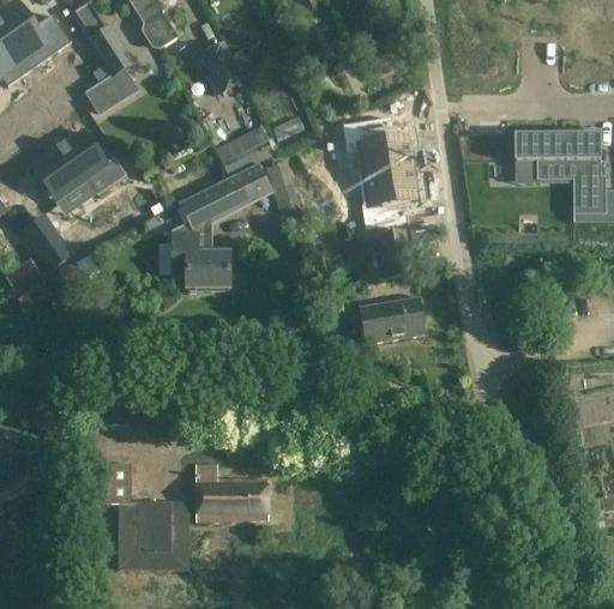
[(12,0),(0,8),(0,43),(22,76),(71,41),(52,13),(35,25),(17,0),(12,0)]
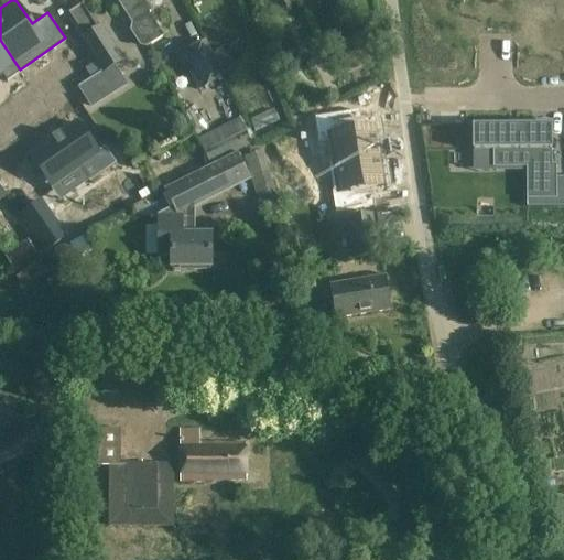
[(163,32),(148,7),(143,0),(121,0),(131,17),(130,25),(140,42),(145,43),(163,32)]
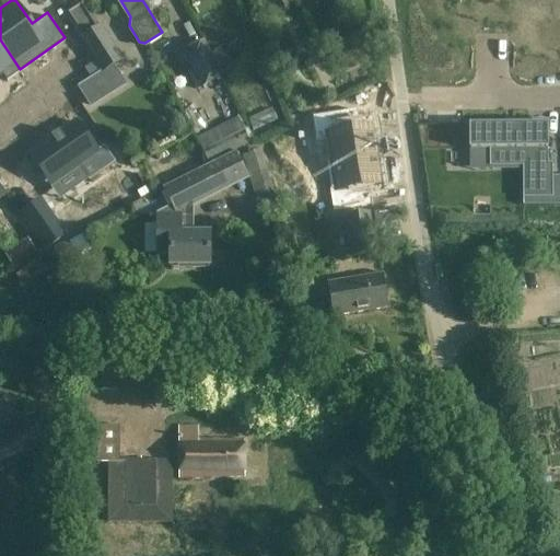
[(95,74),(80,84),(94,105),(126,83),(113,62),(123,55),(101,21),(98,23),(80,35),(95,58),(88,64),(95,74)]
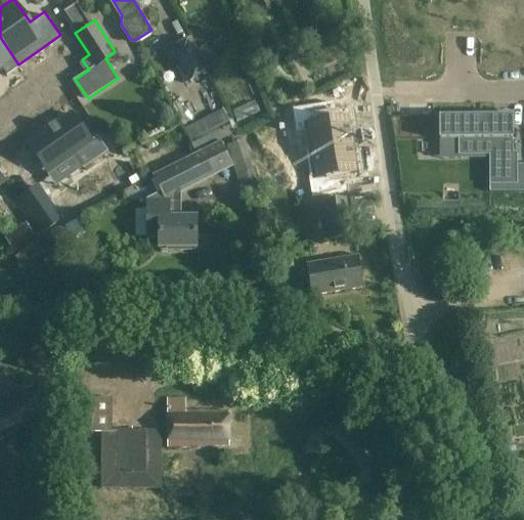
[(191,34),(171,44),(180,61),(174,63),(179,74),(183,81),(188,78),(208,69),(191,34)]
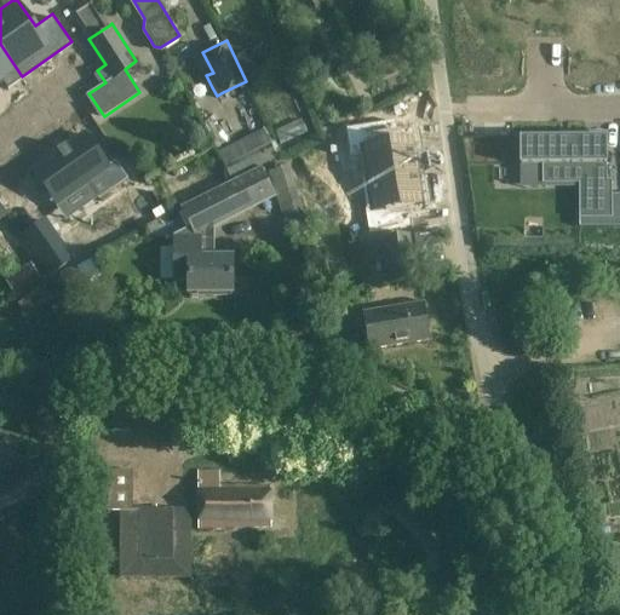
[(0,44),(0,78),(1,78),(7,87),(22,76),(0,44)]
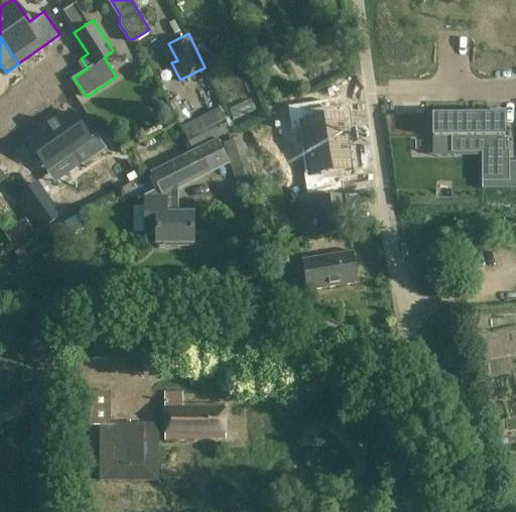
[(330,98),(287,105),(294,148),(300,148),(300,147),(346,140),(342,113),(332,115),(330,98)]
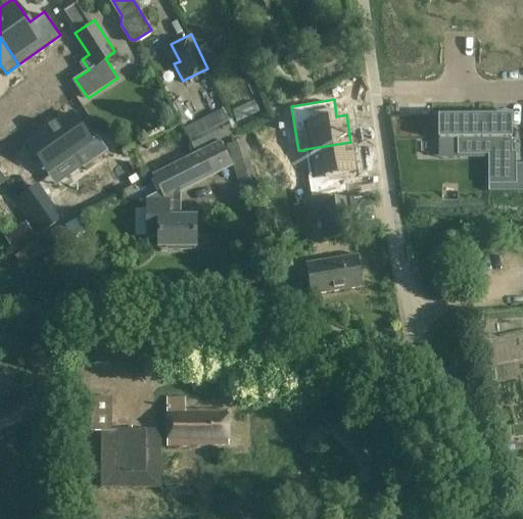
[(195,150),(221,138),(234,132),(222,106),(184,126),(195,150)]
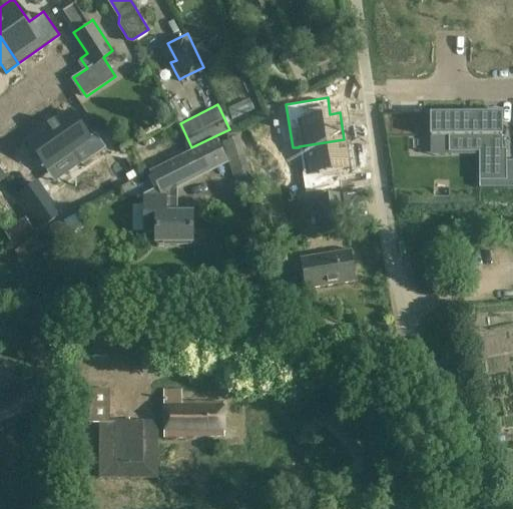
[(47,125),(28,138),(38,153),(43,149),(53,163),(72,150),(81,163),(105,146),(95,131),(88,136),(69,109),(54,120),(53,118),(46,123),(47,125)]
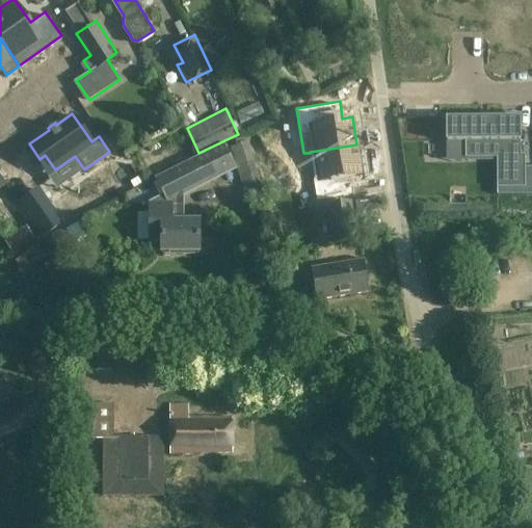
[(503,115),(445,115),(445,138),(464,138),(464,155),(496,155),(497,185),(525,185),(525,152),(520,152),(520,137),(520,121),(517,121),(503,121),(503,115)]
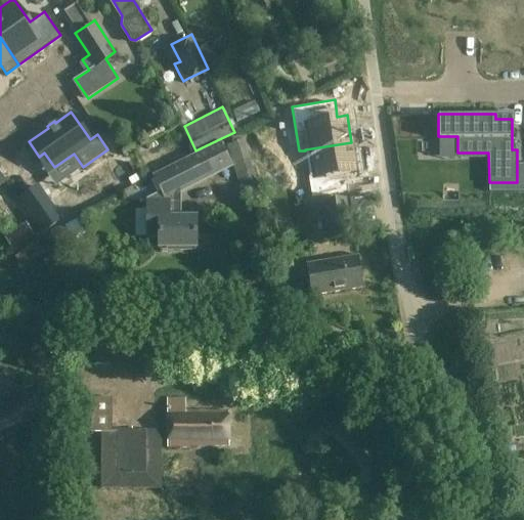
[(180,189),(232,164),(223,144),(221,138),(195,150),(153,172),(164,197),(165,198),(180,189)]
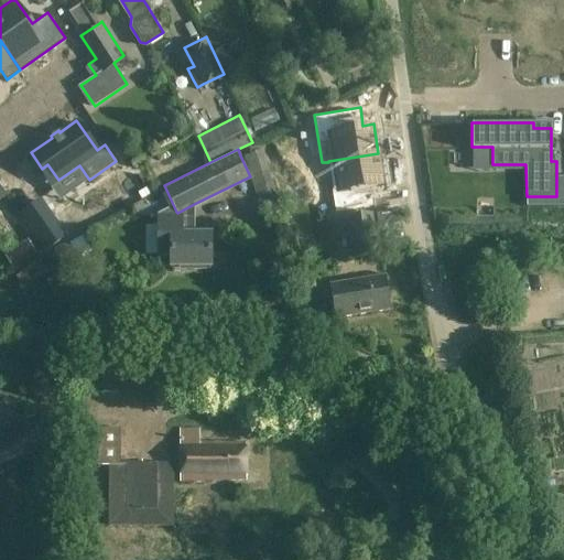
[(378,153),(328,161),(328,162),(333,187),(332,187),(335,212),(376,205),(372,184),(383,182),(378,153)]
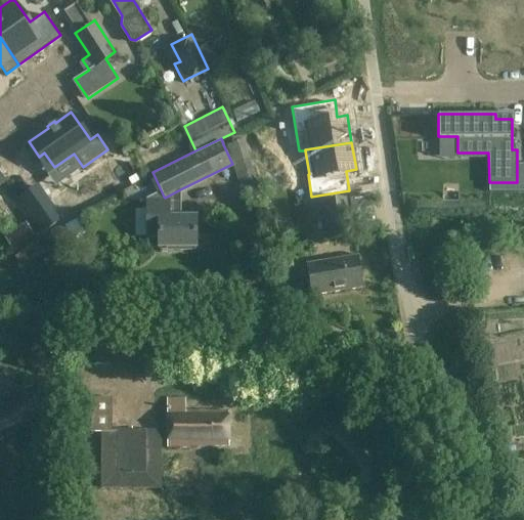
[(38,185),(22,198),(45,231),(61,219),(38,185)]
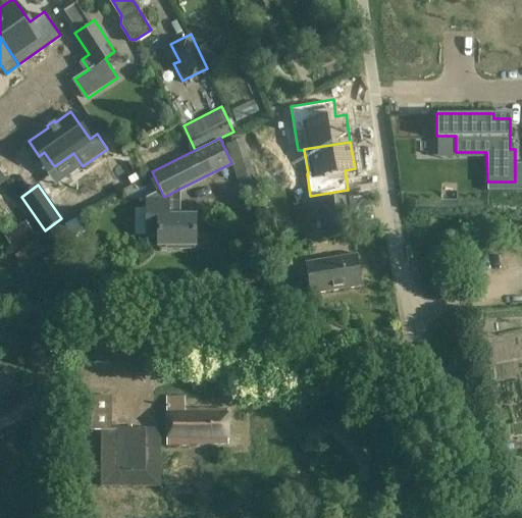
[(179,215),(179,189),(164,197),(163,196),(146,195),(146,235),(158,235),(158,243),(195,243),(195,215),(179,215)]
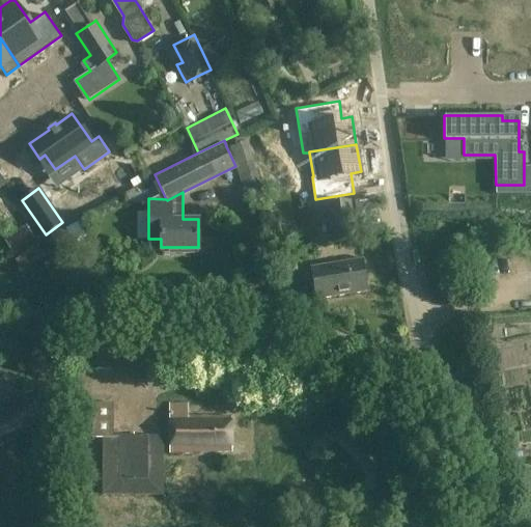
[(325,203),(311,204),(313,221),(327,219),(325,203)]
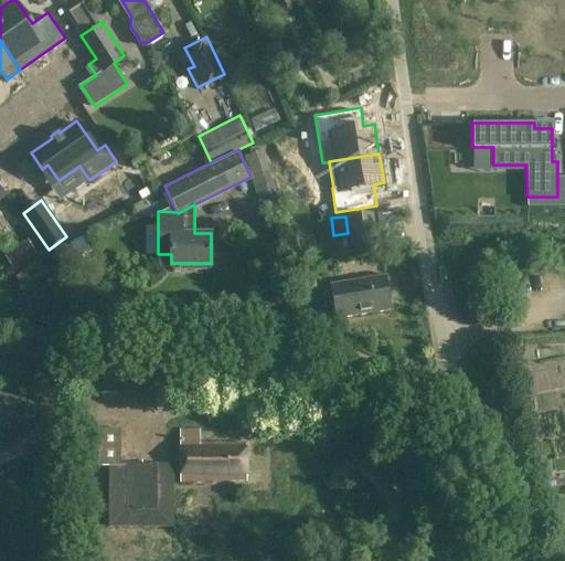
[(36,250),(28,236),(3,251),(12,265),(36,250)]
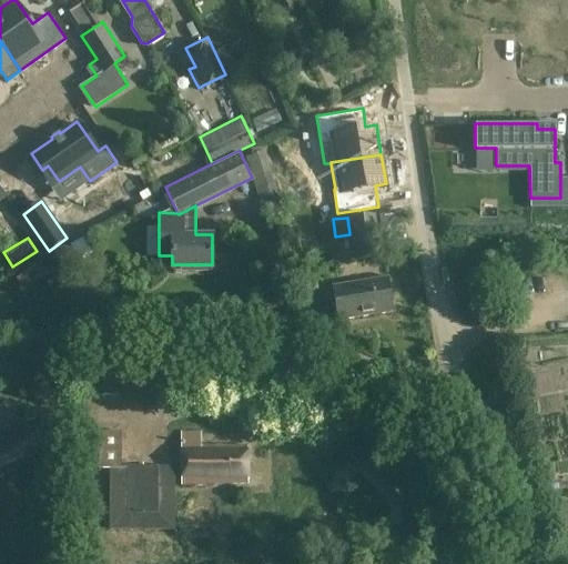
[(82,261),(71,240),(54,250),(66,271),(82,261)]
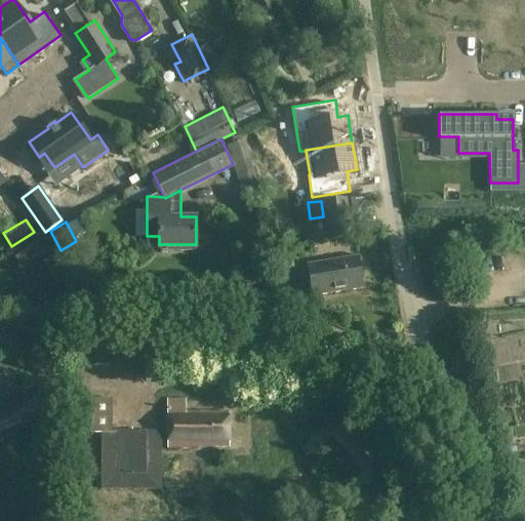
[(37,245),(34,240),(27,245),(13,252),(16,256),(37,245)]
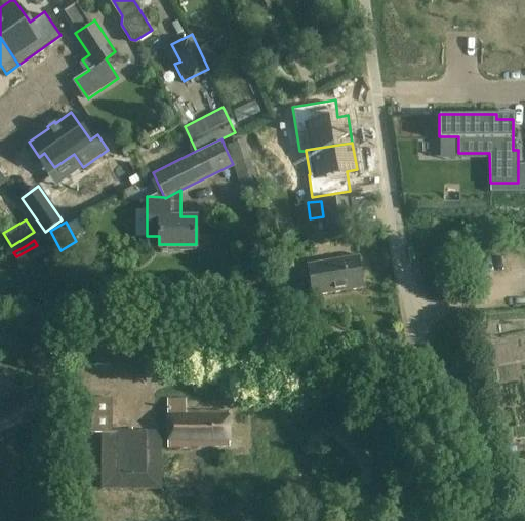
[(363,285),(358,254),(308,263),(313,293),(363,285)]
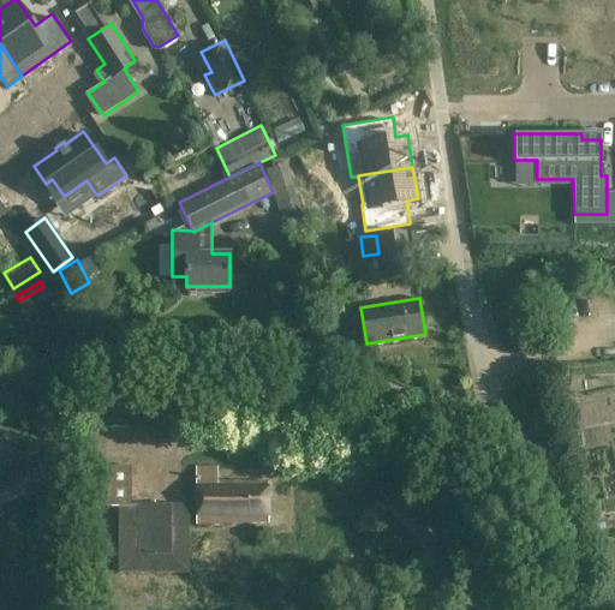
[(131,462),(107,462),(107,502),(118,502),(118,569),(189,569),(190,501),(131,501),(131,462)]
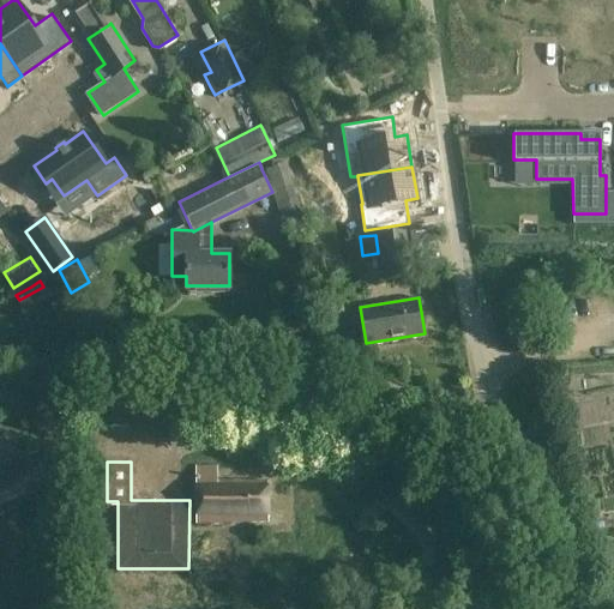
[(217,464),(196,464),(194,520),(222,520),(222,518),(268,518),(268,477),(217,477),(217,464)]
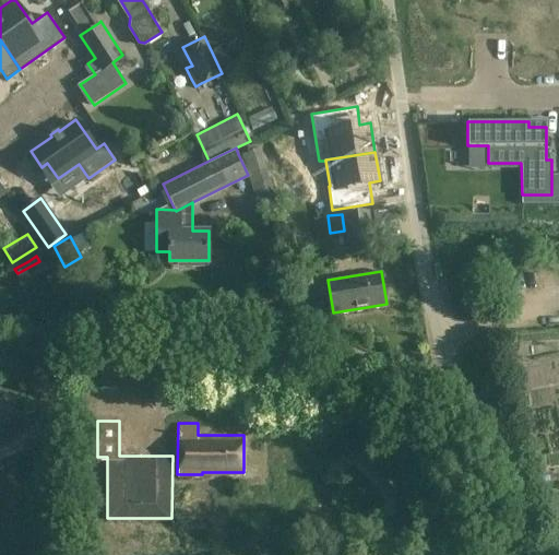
[(375,436),(375,484),(414,484),(414,436),(375,436)]
